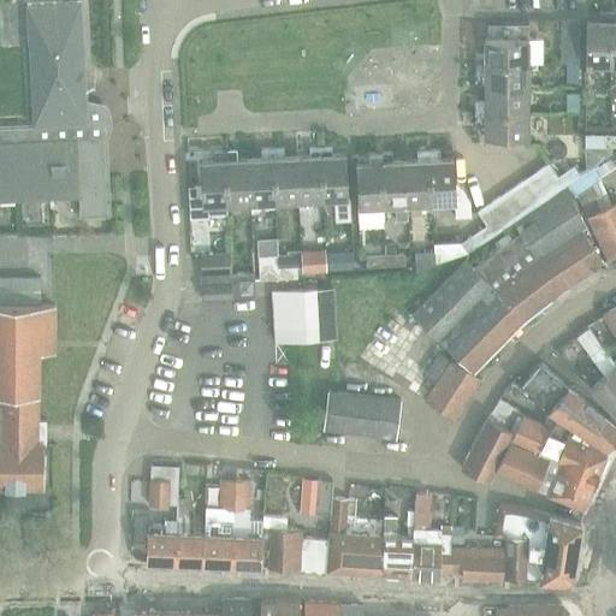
[(0,0),(0,196),(78,193),(80,217),(108,215),(104,137),(106,135),(106,131),(106,128),(105,125),(104,122),(104,120),(102,120),(102,122),(87,122),(81,1),(27,4),(33,126),(0,128),(0,0)]
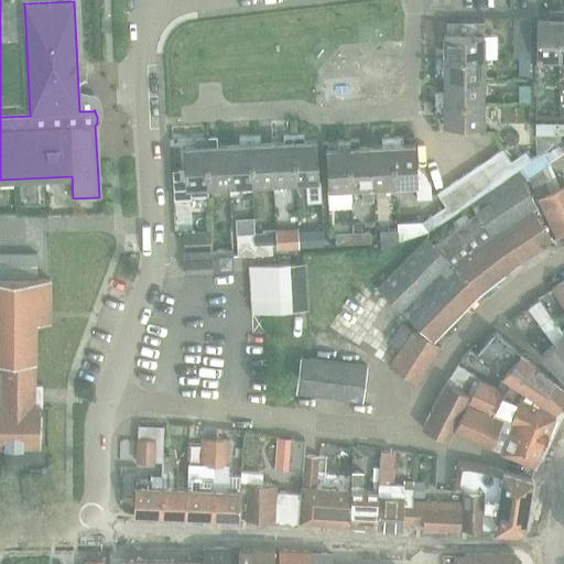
[(559,57),(559,9),(549,9),(549,18),(535,18),(535,57),(559,57)]
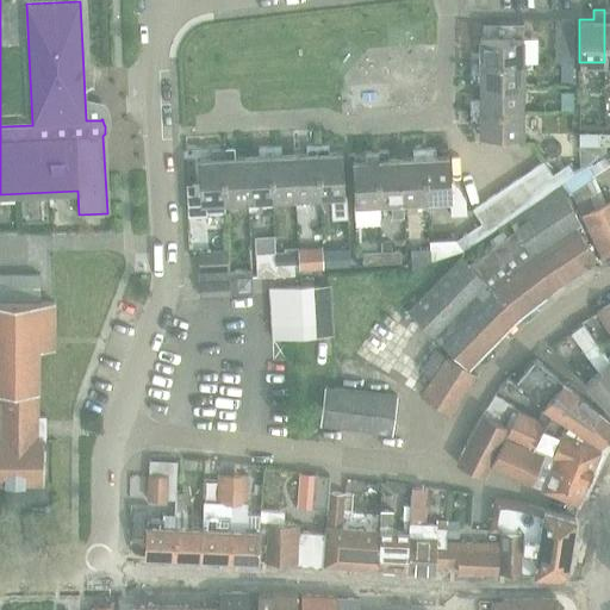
[(470,62),(522,62),(522,24),(481,24),(481,37),(479,37),(479,51),(470,51),(470,62)]
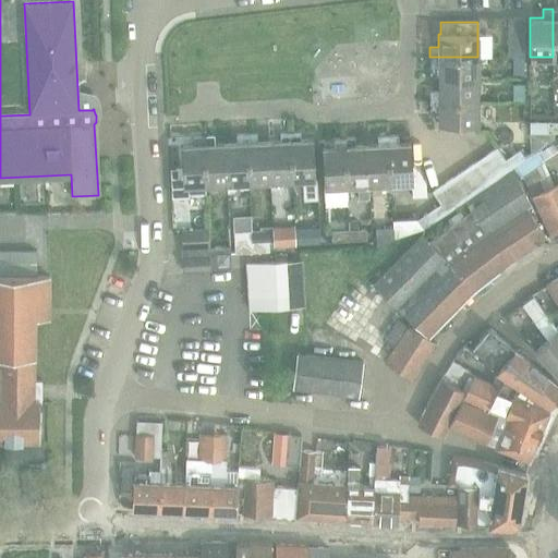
[(513,57),(524,57),(524,40),(513,40),(513,57)]
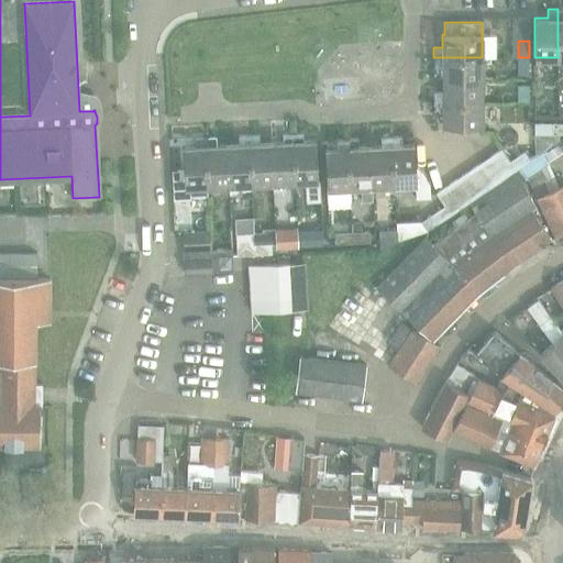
[(482,79),(482,57),(433,57),(433,68),(441,68),(441,79),(482,79)]
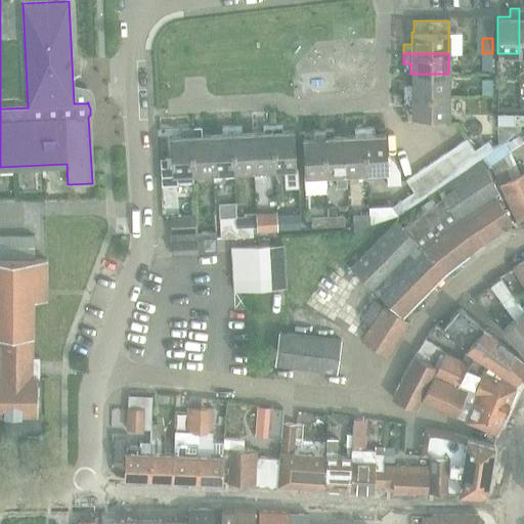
[(492,71),(492,53),(482,53),(482,71),(492,71)]
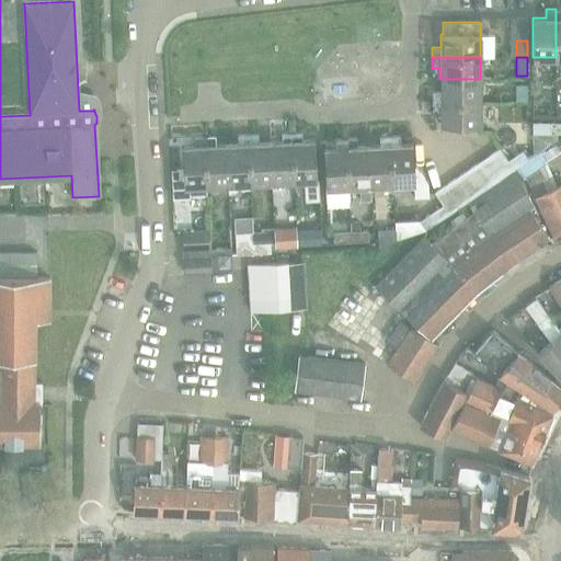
[(432,101),(480,101),(480,79),(439,79),(439,91),(432,91),(432,101)]
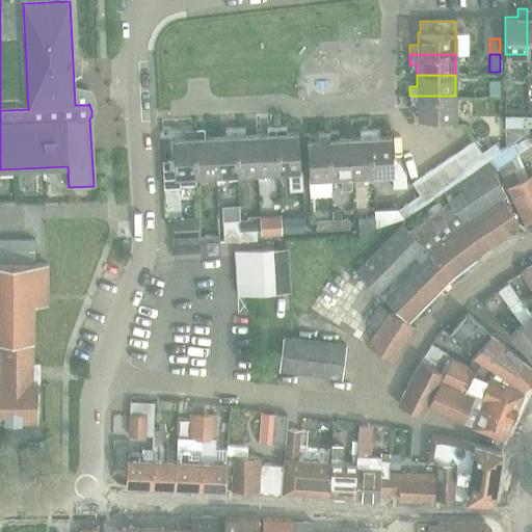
[(488,97),(500,97),(500,80),(488,80),(488,97)]
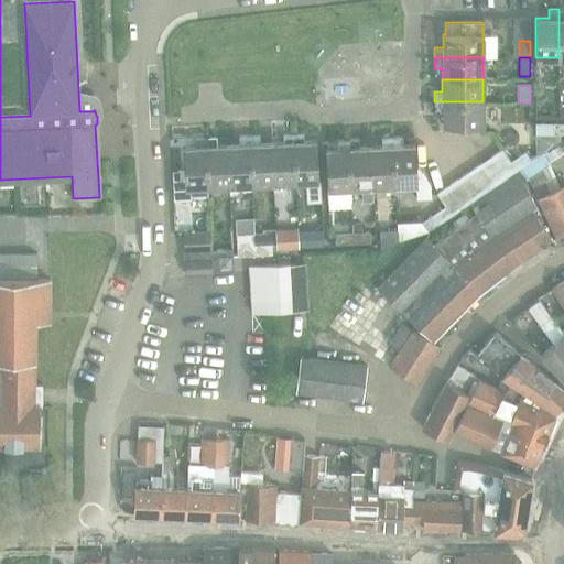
[(483,123),(483,101),(434,101),(434,112),(443,112),(443,123),(483,123)]
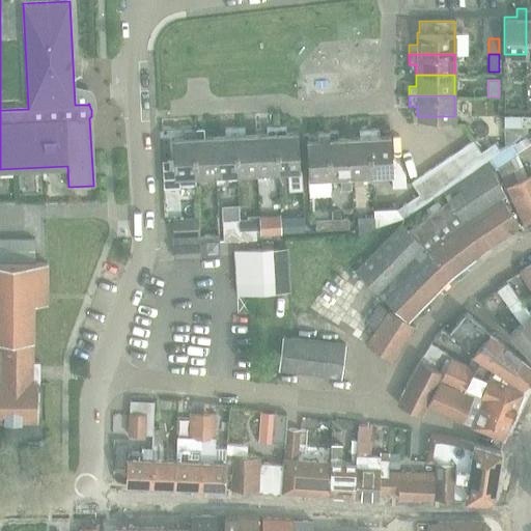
[(530,126),(530,115),(520,116),(520,126),(530,126)]
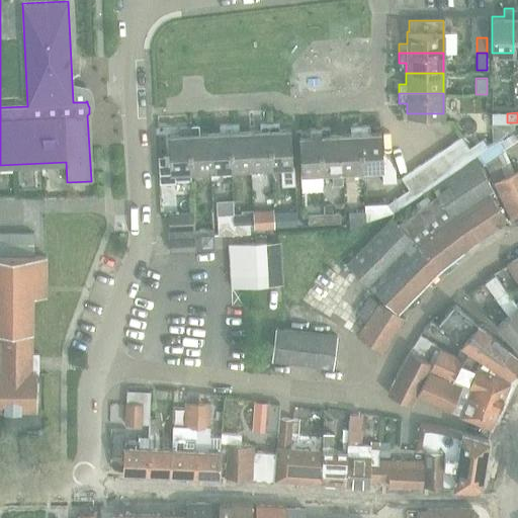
[(507,122),(507,113),(492,113),(492,122),(507,122)]
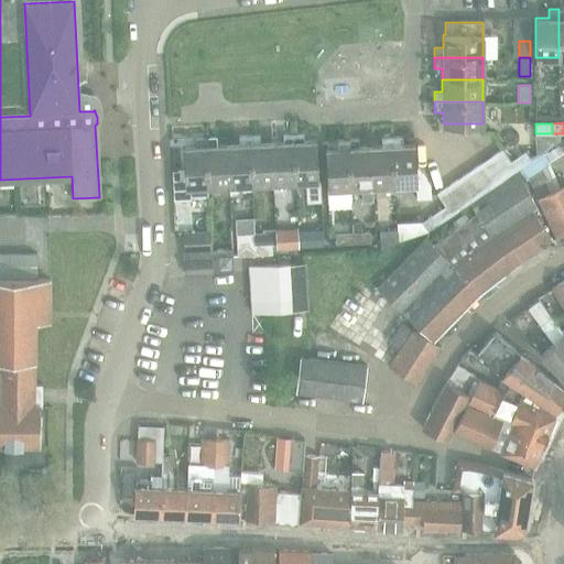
[(304,132),(293,133),(295,181),(305,181),(306,202),(321,201),(320,180),(318,180),(316,141),(304,141),(304,132)]
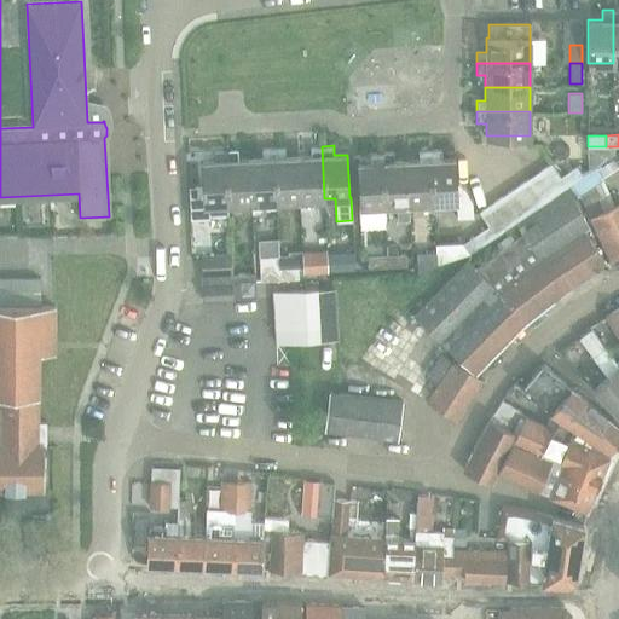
[(313,200),(324,198),(322,146),(311,146),(311,156),(298,157),(300,201),(300,210),(313,209),(313,200)]
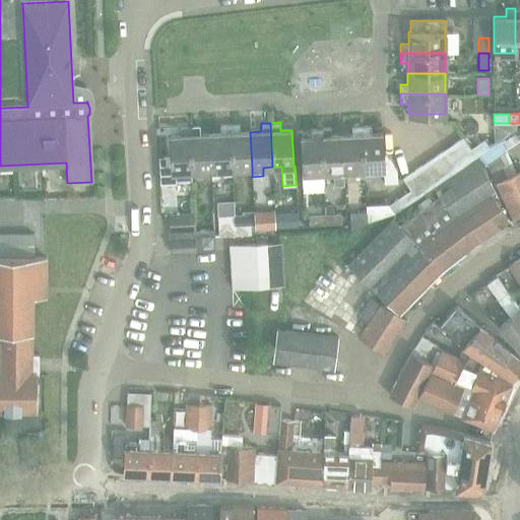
[(519,123),(509,123),(494,123),(494,144),(516,130),(516,124),(519,123)]
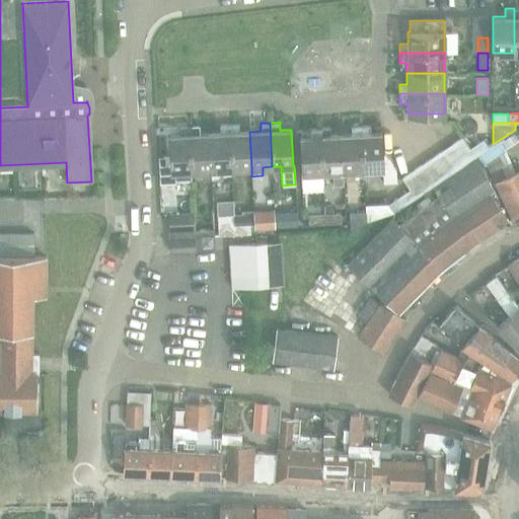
[(251,168),(249,132),(239,132),(239,124),(228,125),(230,169),(251,168)]
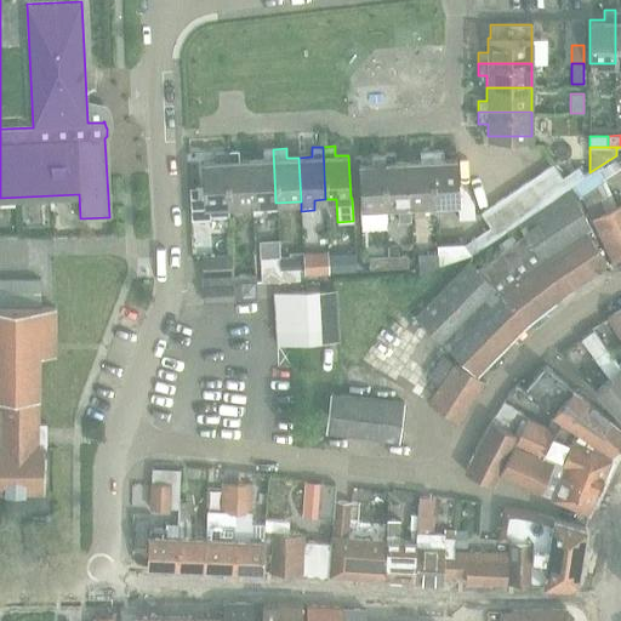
[(254,204),(275,203),(273,149),(263,149),(263,159),(251,160),(254,204)]
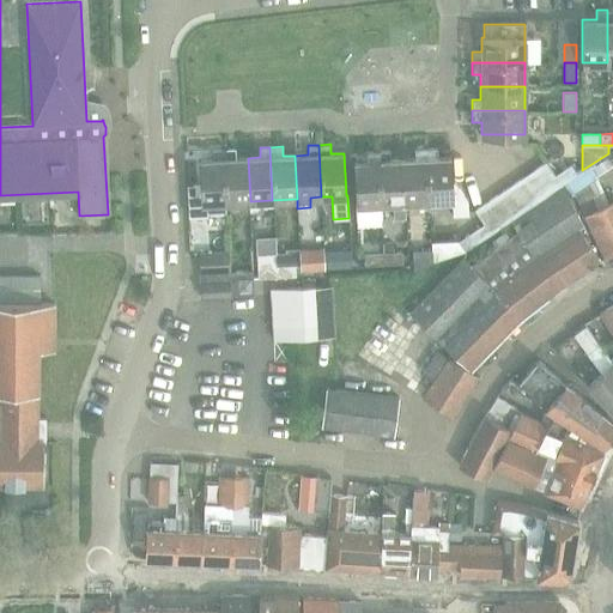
[(404,201),(429,200),(425,147),(414,149),(414,158),(402,158),(404,201)]
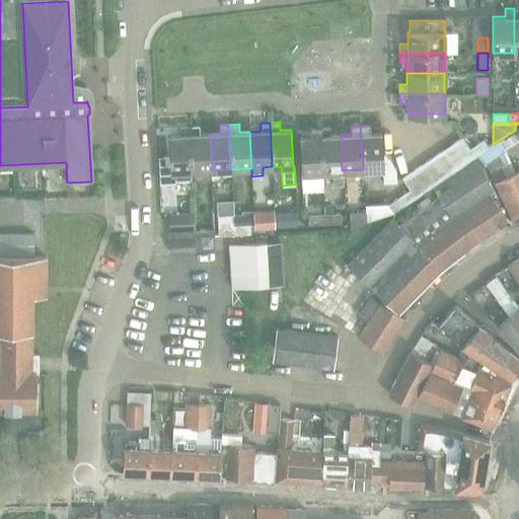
[(360,125),(363,169),(381,169),(382,181),(395,181),(395,168),(384,153),(382,153),(381,133),(370,133),(369,125),(360,125)]
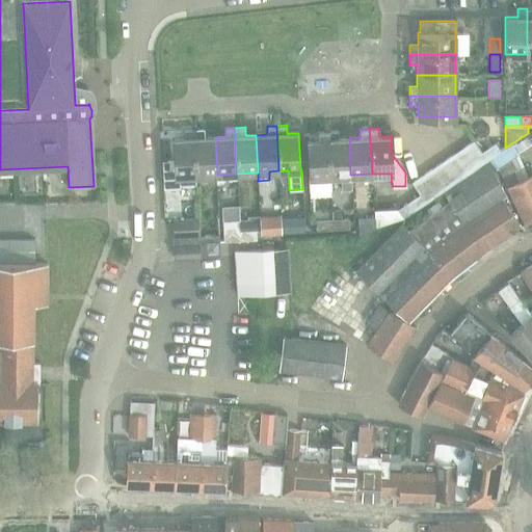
[(176,177),(195,176),(193,130),(183,131),(184,138),(173,139),(174,160),(163,161),(164,187),(176,187),(176,177)]
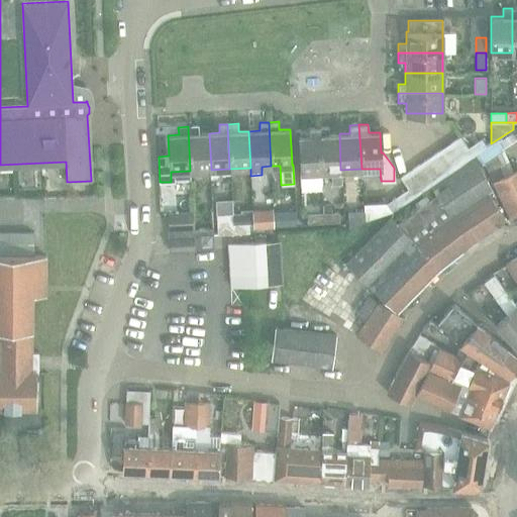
[(211,170),(209,133),(199,133),(198,126),(188,126),(190,171),(211,170)]
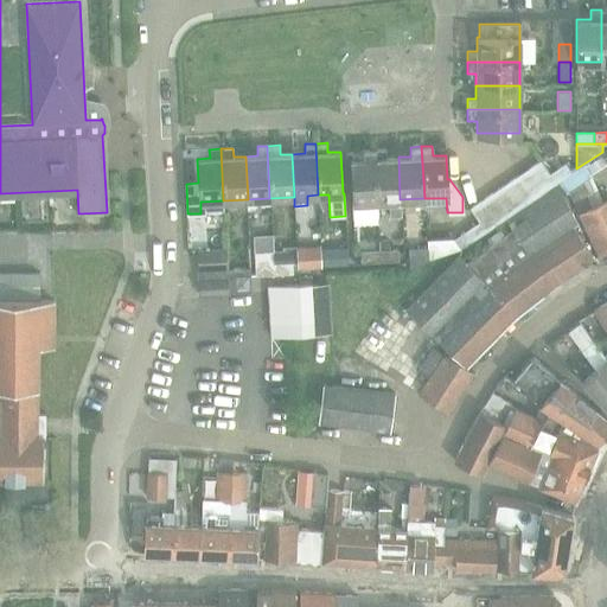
[(363,160),(350,160),(353,217),(378,216),(377,200),(374,148),(362,149),(363,160)]
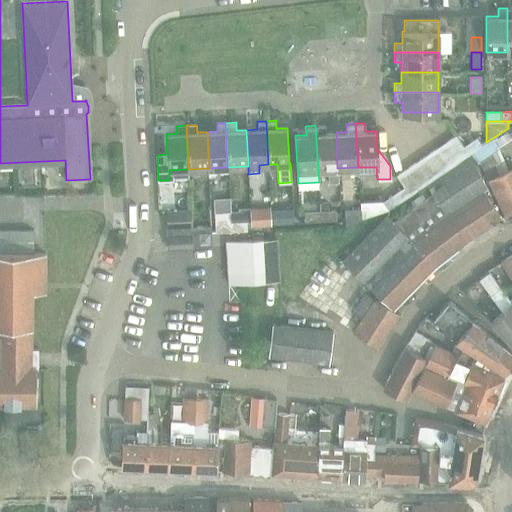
[(337,168),(336,132),(325,133),(325,125),(315,125),(318,169),(328,169),(328,182),(338,182),(337,168)]
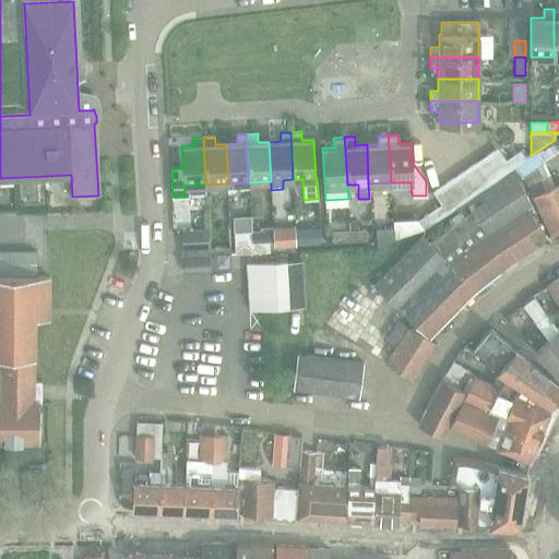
[(545,163),(544,161),(558,151),(554,143),(538,154),(537,152),(514,168),(522,179),(524,178),(532,194),(550,234),(558,229),(558,181),(555,183),(550,174),(546,176),(542,165),(545,163)]
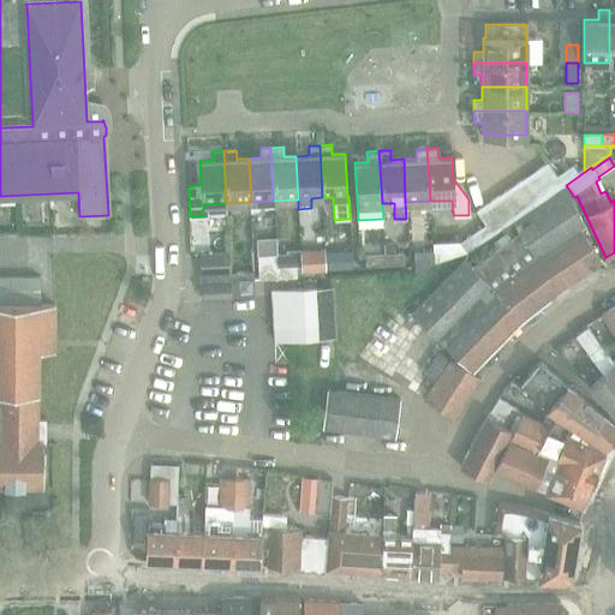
[(550,193),(562,184),(545,161),(533,169),(550,193)]
